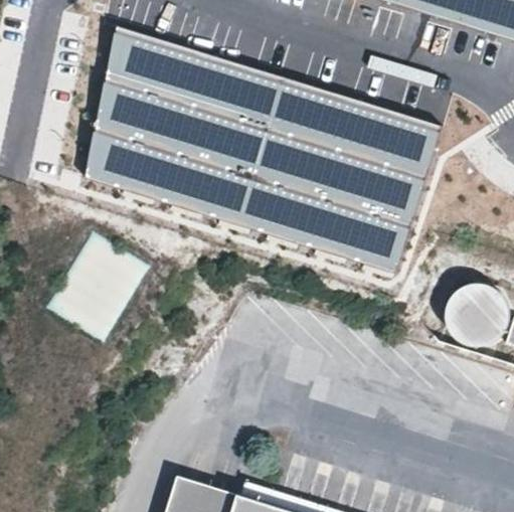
[(443,0),(513,20),(513,0),(443,0)]
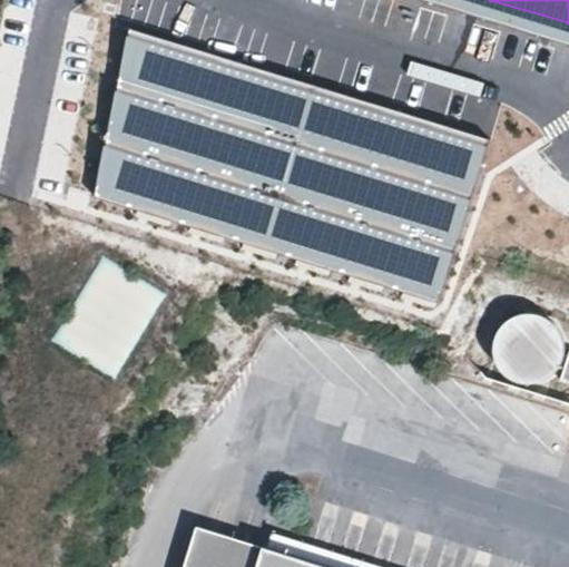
[(489,139),(135,33),(91,181),(444,286),(489,139)]
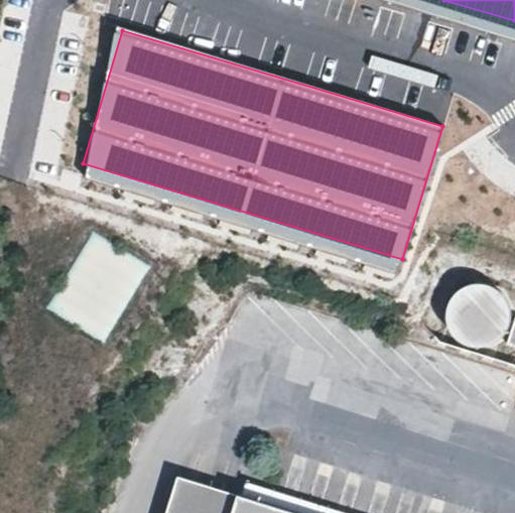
[(116,309),(91,293),(95,287),(85,281),(73,300),(61,293),(53,305),(99,336),(116,309)]
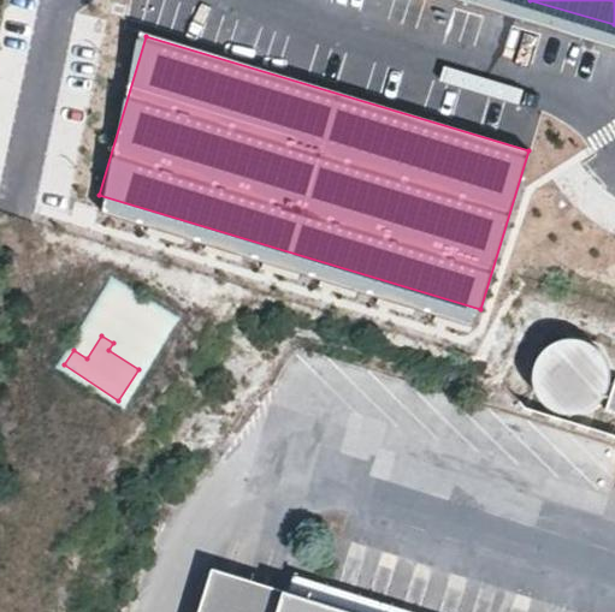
[(605,380),(607,368),(603,357),(596,348),(586,340),(574,337),(562,338),(551,342),(542,350),(536,361),(533,373),(534,384),(540,394),(549,403),(560,408),(572,410),(584,408),(593,400),(602,392),(605,380)]
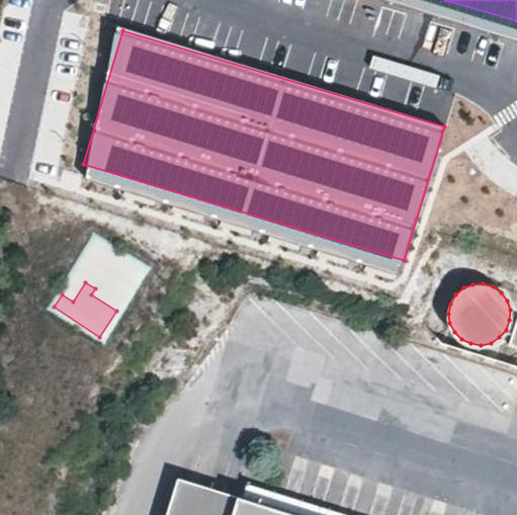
[(516,317),(508,342),(516,345),(516,317)]
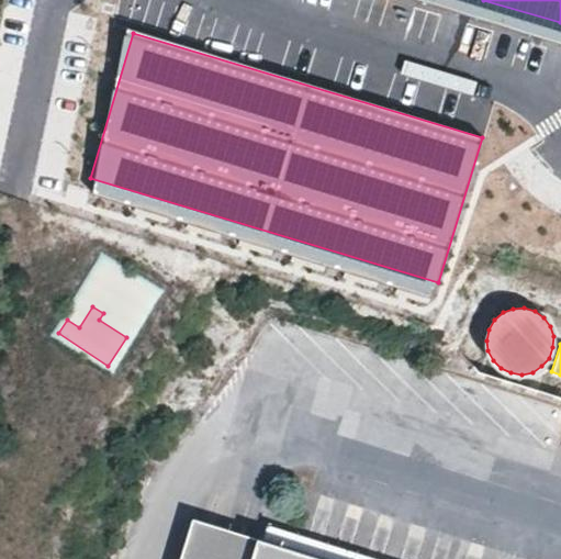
[(382,558),(267,523),(261,540),(192,518),(178,558),(382,558)]
